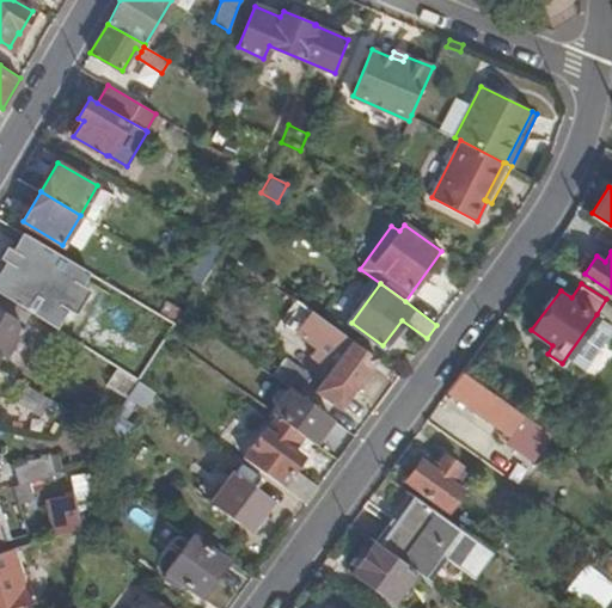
[(20,305),(0,292),(0,354),(4,356),(23,325),(12,319),(18,309),(20,305)]
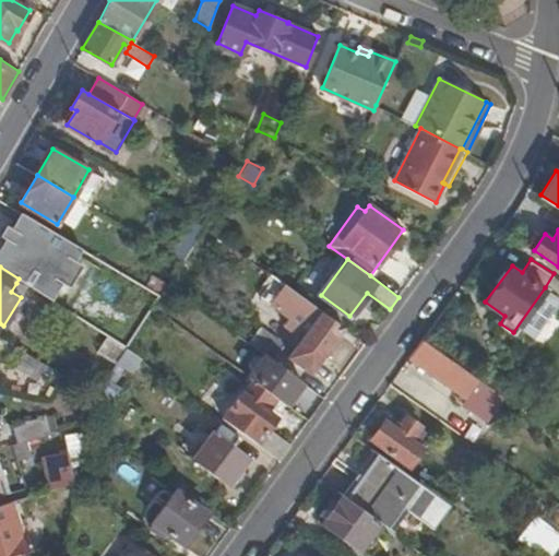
[(310,370),(343,326),(290,288),(287,294),(310,310),(304,320),(311,326),(290,355),(310,370)]
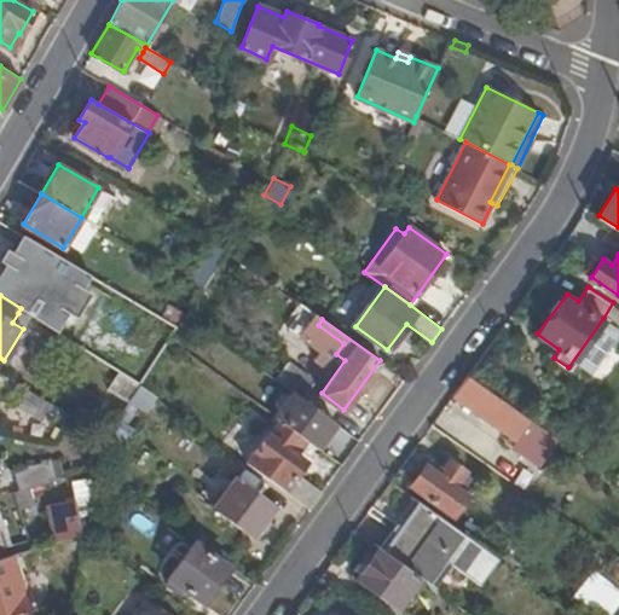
[(294,393),(302,399),(314,381),(288,361),(276,379),(294,393)]
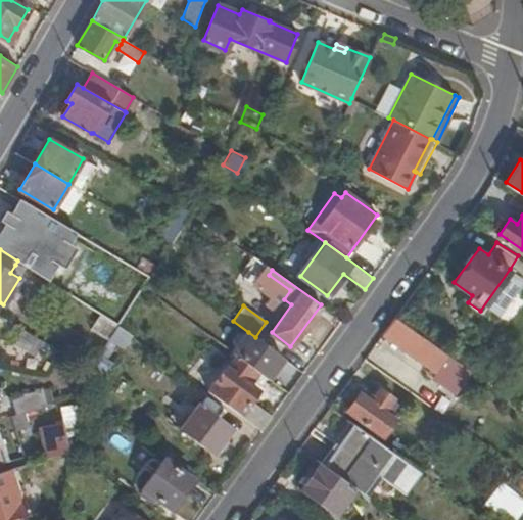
[(92,326),(108,336),(109,335),(116,324),(99,315),(92,326)]
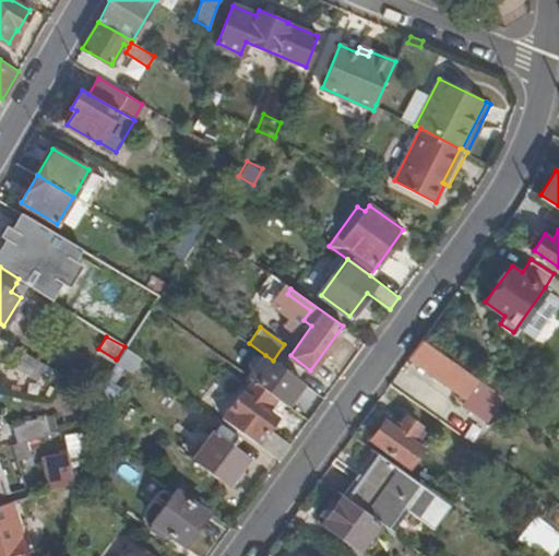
[(482,418),(500,393),(421,339),(409,356),(463,394),(458,401),(482,418)]
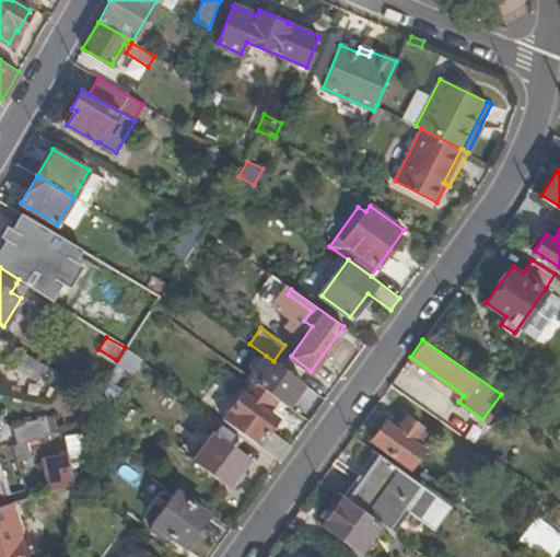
[(135,373),(142,360),(125,347),(117,359),(135,373)]
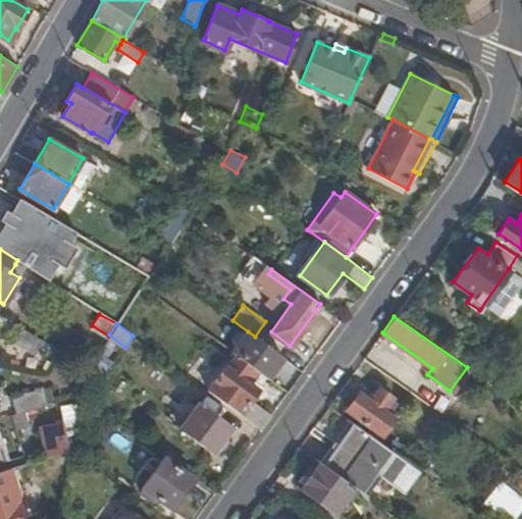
[(270,372),(282,356),(255,336),(248,331),(246,332),(237,331),(232,339),(233,344),(237,346),(232,351),(236,354),(258,370),(263,374),(266,369),(270,372)]
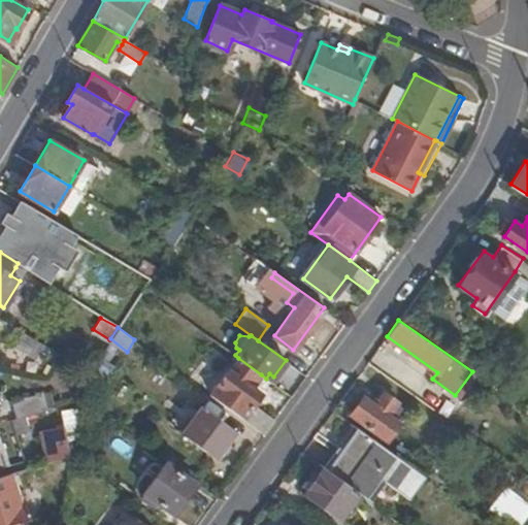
[(265,434),(275,420),(254,405),(261,394),(253,387),(261,374),(238,358),(230,370),(228,369),(218,385),(250,407),(242,418),(265,434)]
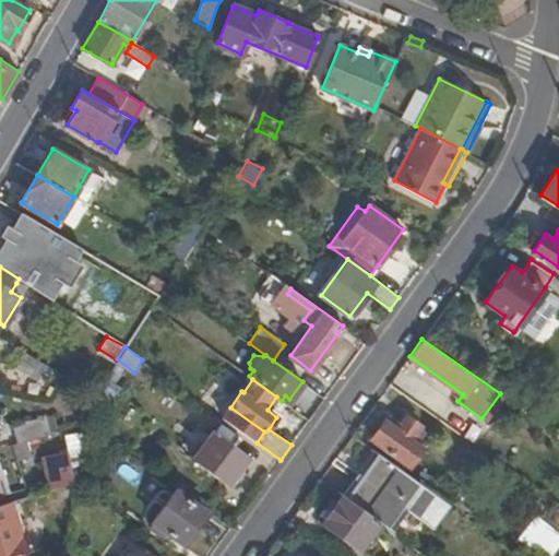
[(223,418),(257,442),(264,432),(230,407),(223,418)]
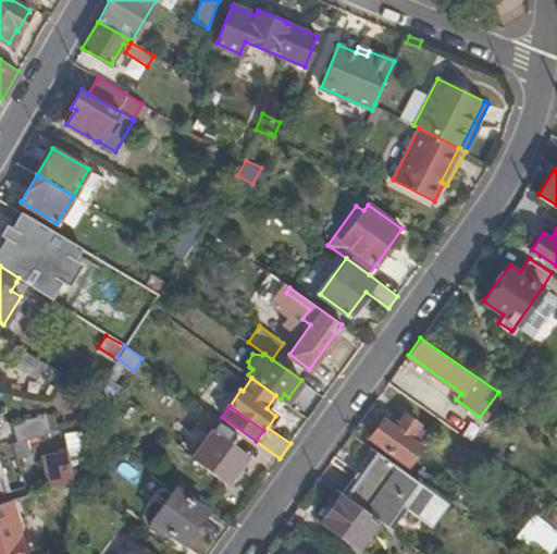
[(411,431),(412,430),(418,423),(404,411),(394,425),(383,417),(369,435),(407,463),(420,445),(412,439),(415,434),(411,431)]
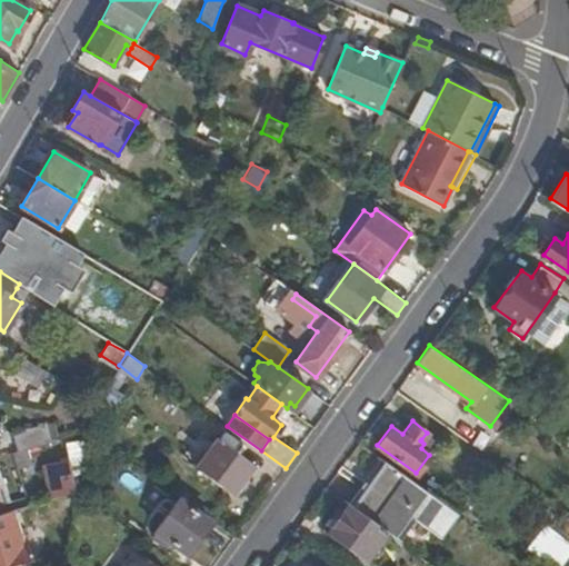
[(28,447),(45,442),(40,426),(12,434),(18,450),(28,447)]
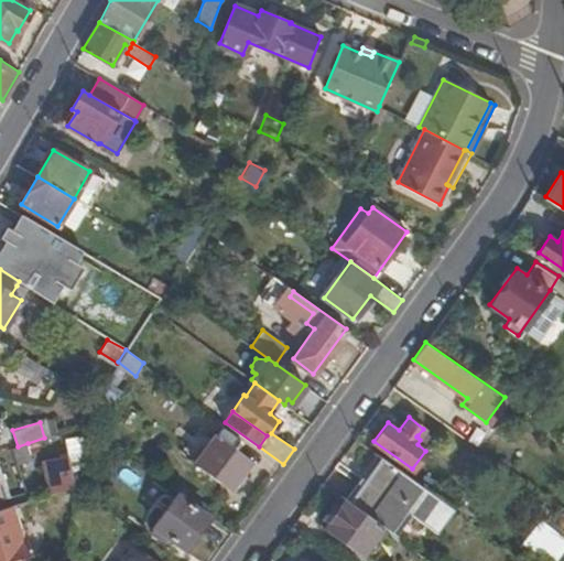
[(250,461),(215,435),(196,461),(231,487),(250,461)]
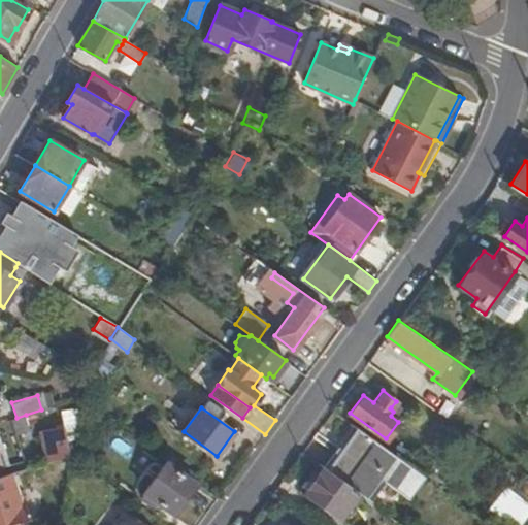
[(402,416),(391,407),(390,408),(393,412),(391,416),(398,422),(402,416)]
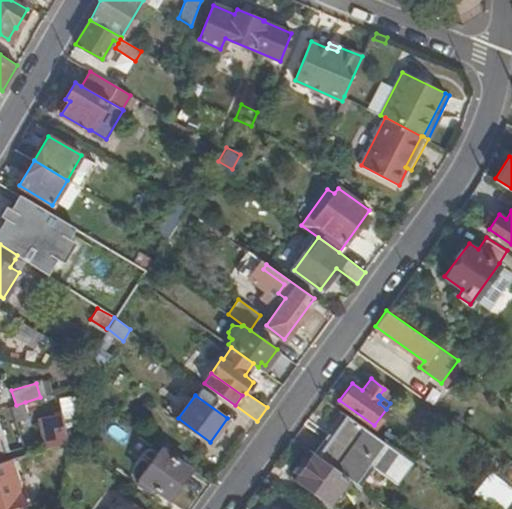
[(75,410),(76,398),(60,398),(61,410),(39,416),(47,445),(70,439),(72,425),(66,426),(62,414),(75,410)]
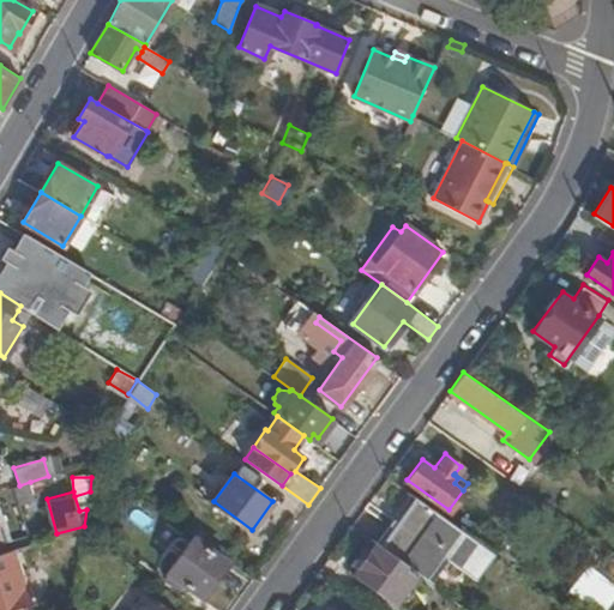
[(36,499),(30,482),(19,485),(14,485),(20,503),(36,499)]
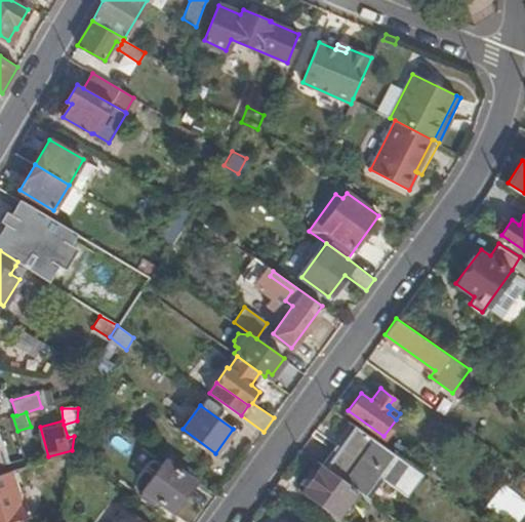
[(352,422),(336,443),(340,446),(357,426),(352,422)]
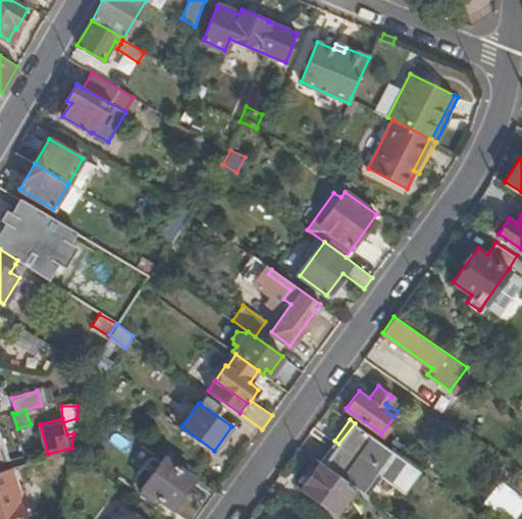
[(334,440),(320,461),(354,485),(361,490),(375,471),(403,491),(419,470),(355,423),(338,444),(334,440)]
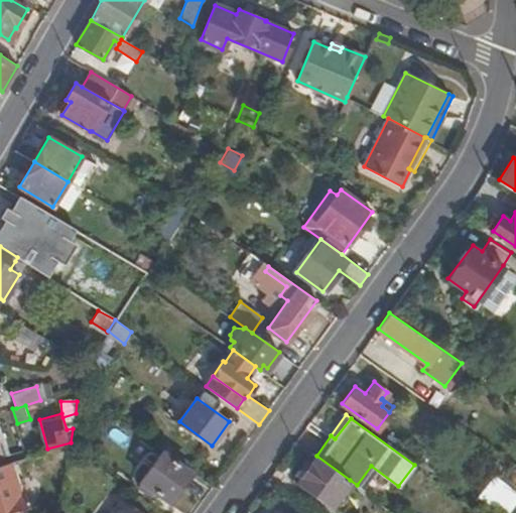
[(188,477),(159,456),(141,481),(170,502),(188,477)]
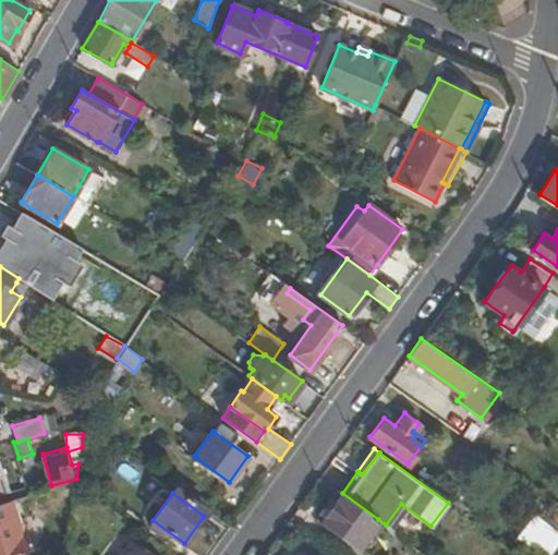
[(378,519),(342,493),(320,521),(356,547),(378,519)]
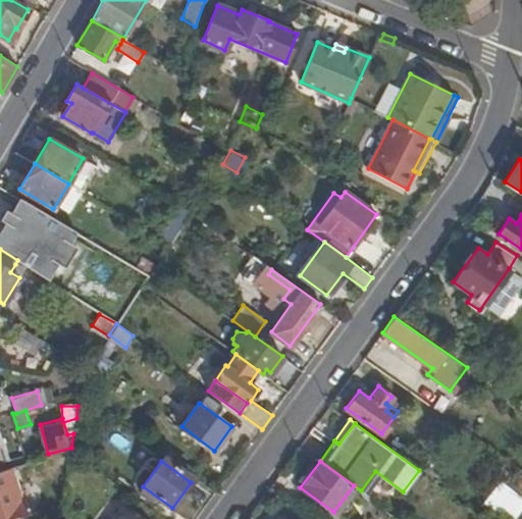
[(19,498),(10,467),(1,470),(15,516),(27,512),(21,497),(19,498)]
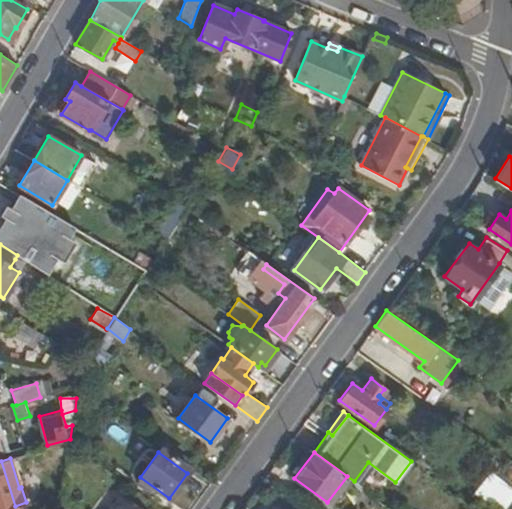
[(16,508),(15,506),(1,461),(0,461),(0,508),(16,508)]
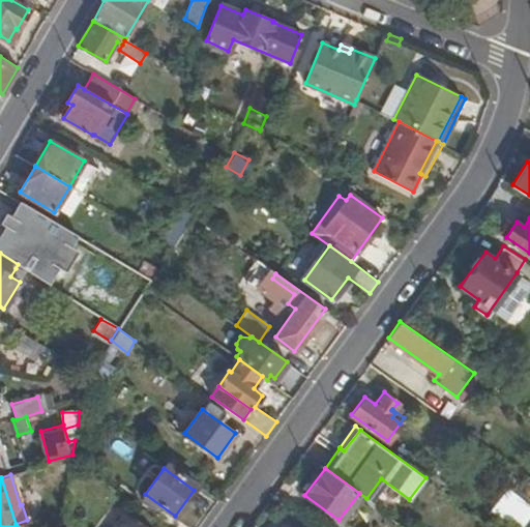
[(366,498),(359,493),(339,520),(348,526),(349,526),(370,500),(366,498)]
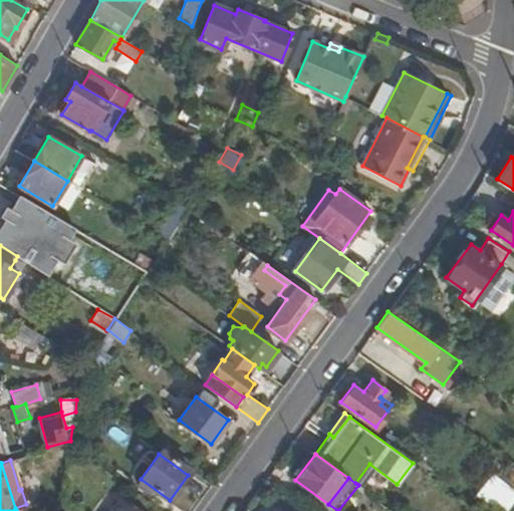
[(260,486),(264,488),(269,482),(265,479),(260,486)]
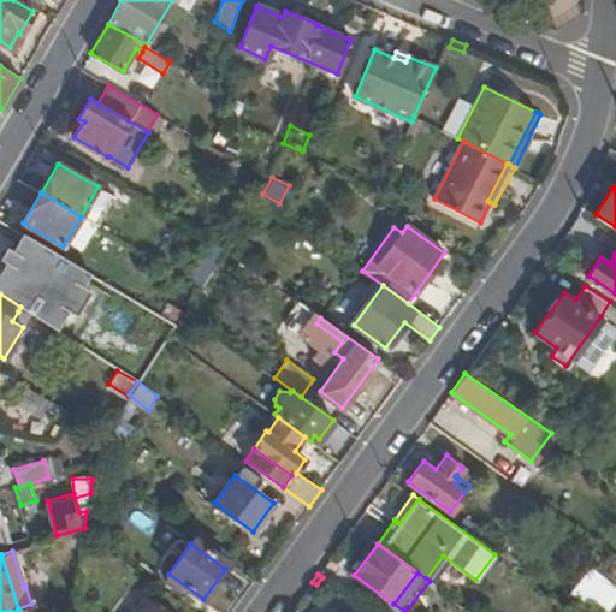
[(603,611),(615,595),(615,583),(593,611),(603,611)]
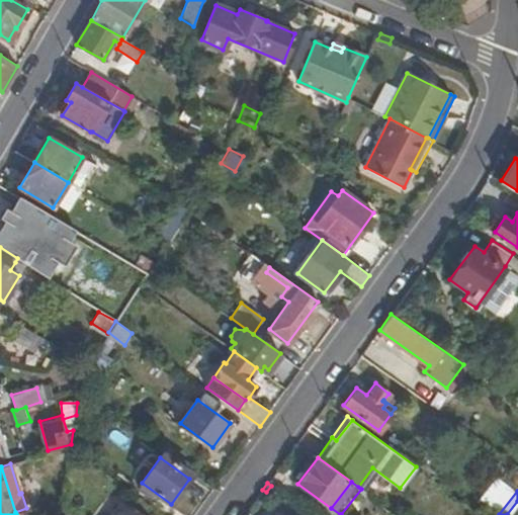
[(110,514),(141,514),(121,501),(110,514)]
